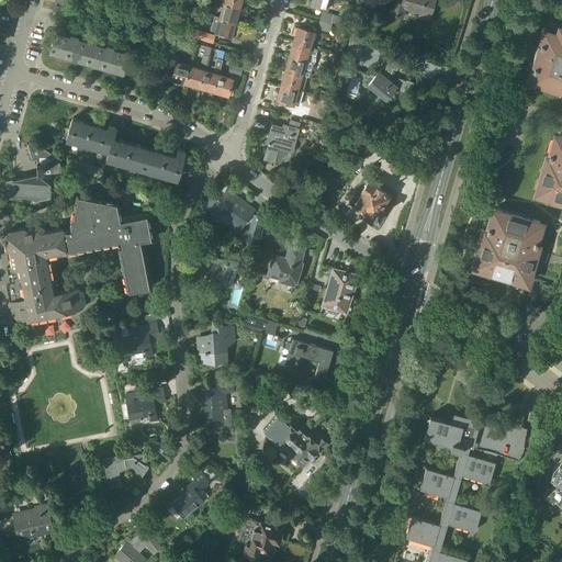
[(67,9),(69,2),(59,0),(56,0),(55,6),(67,9)]
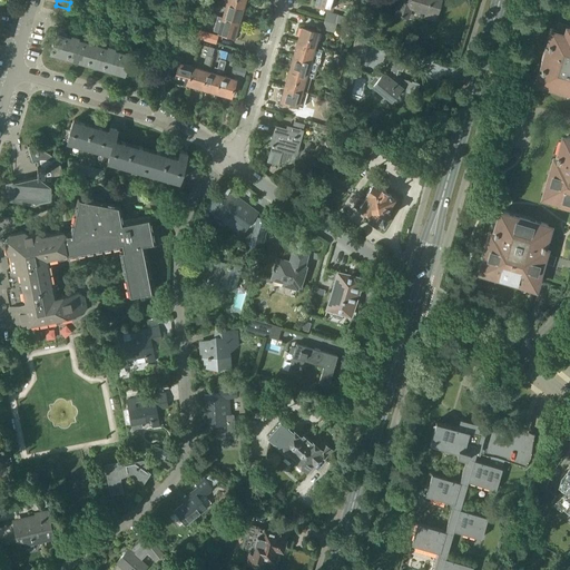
[(436,16),(441,0),(399,0),(395,15),(408,18),(411,8),(425,12),(423,17),(435,20),(436,16)]
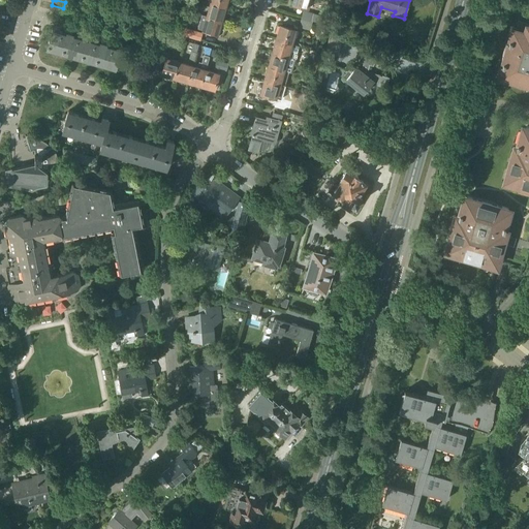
[(211,3),(207,17),(221,21),(225,7),(211,3)]
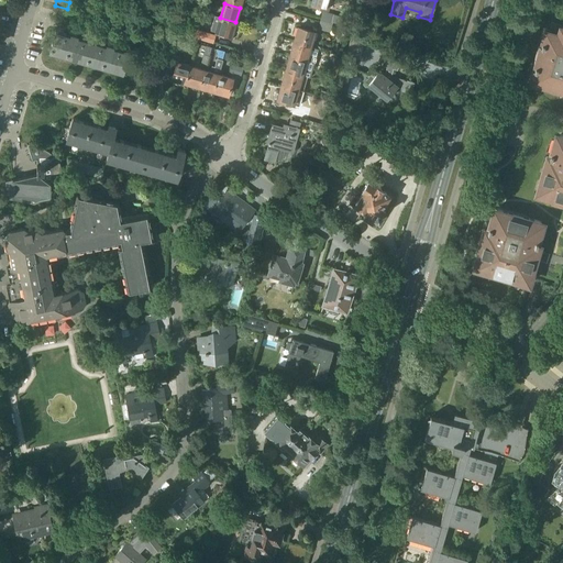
[(65,18),(67,9),(55,6),(53,13),(65,18)]
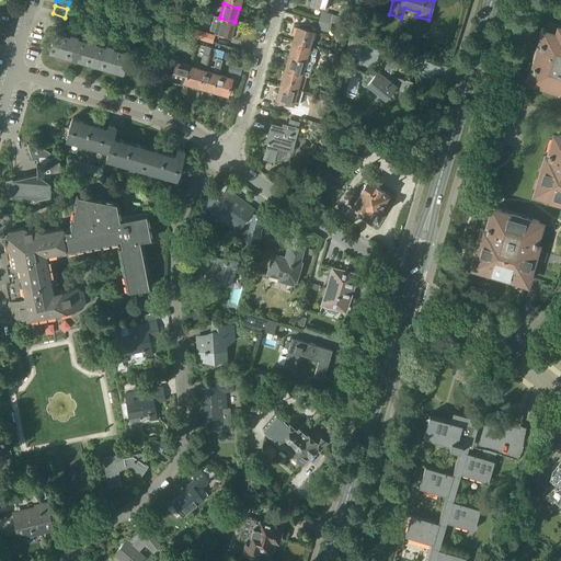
[(331,22),(332,15),(321,12),(319,19),(331,22)]
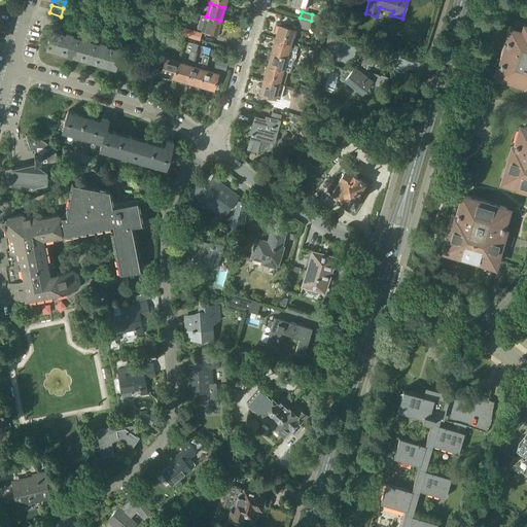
[(216,34),(220,21),(206,16),(201,14),(197,29),(216,34)]
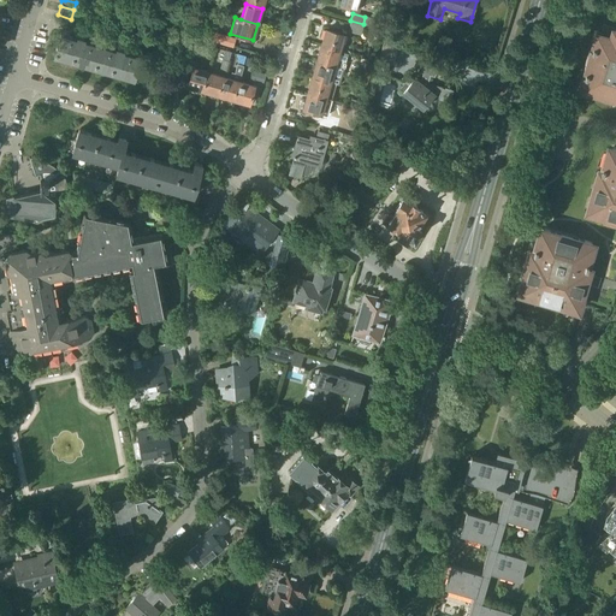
[(360,34),(362,28),(349,24),(348,30),(360,34)]
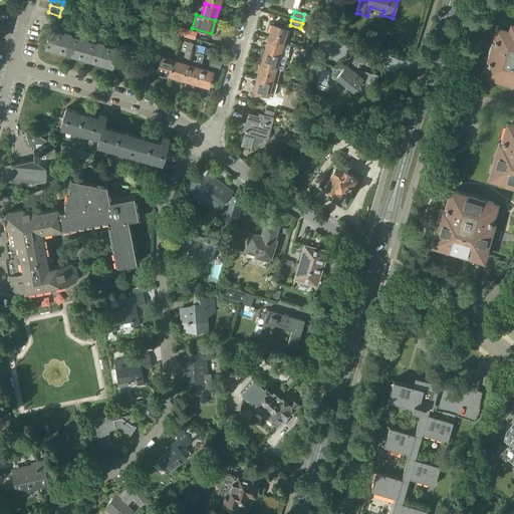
[(513,26),(505,23),(503,30),(498,28),(493,43),(496,44),(495,48),(490,47),(486,60),(488,61),(484,74),(497,78),(498,75),(513,79),(513,26)]
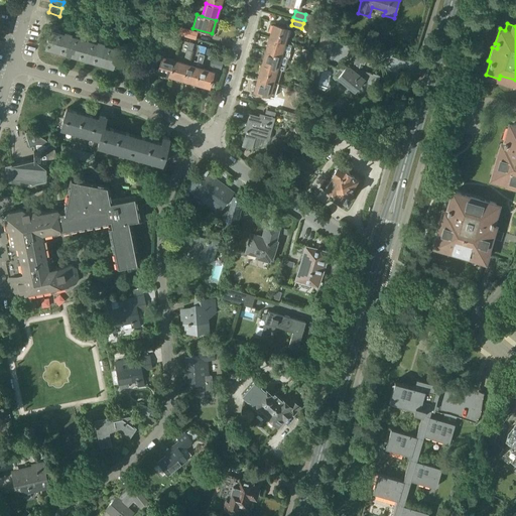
[(269,38),(284,42),(288,29),(273,25),(269,38)]
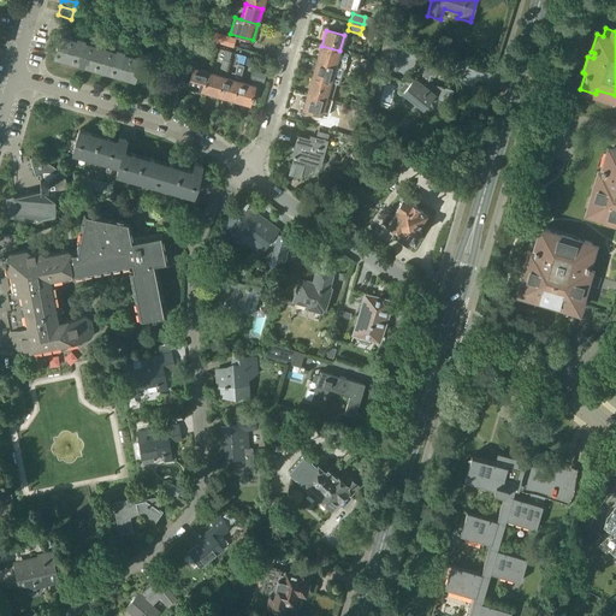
[(209,31),(208,40),(234,47),(236,39),(209,31)]
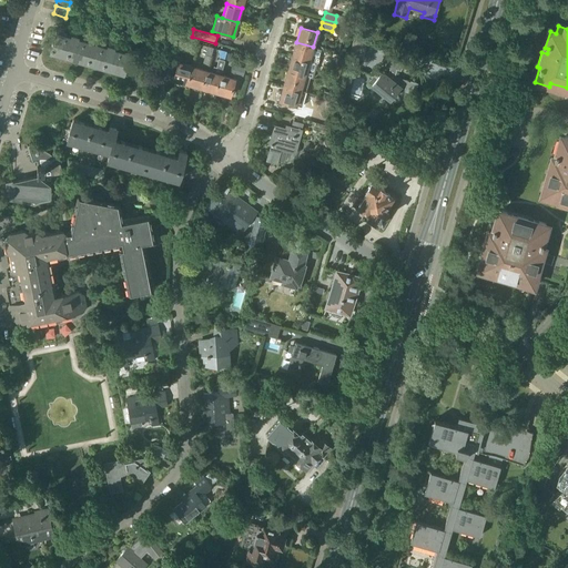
[(85,62),(91,42),(77,39),(78,37),(71,34),(71,37),(54,32),(49,52),(85,62)]
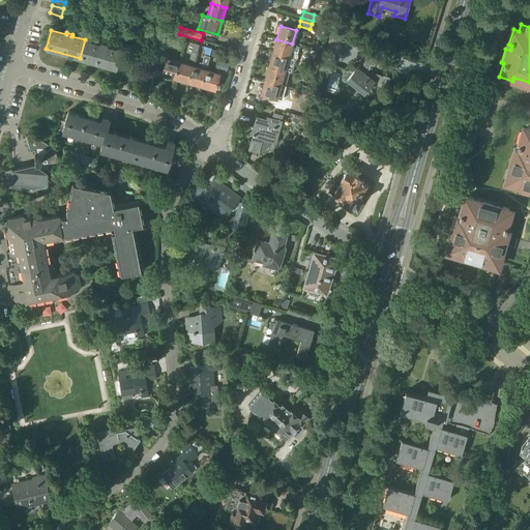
[(343,40),(329,37),(326,52),(339,55),(343,40)]
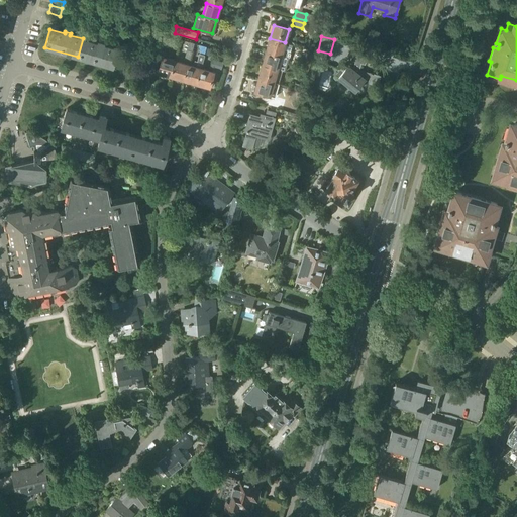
[(83,38),(78,57),(112,67),(116,48),(103,44),(103,42),(98,40),(97,42),(83,38)]
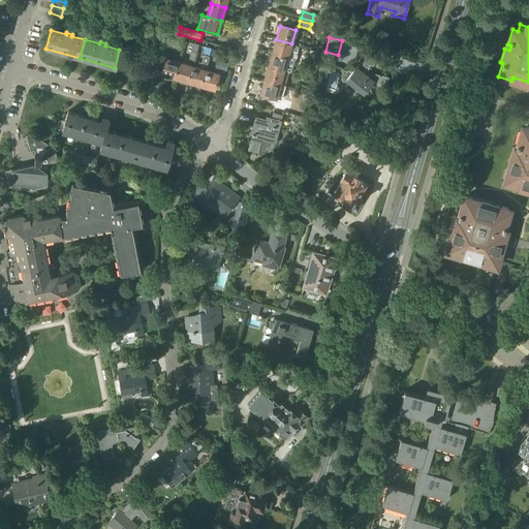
[(287,57),(291,43),(276,39),(272,53),(287,57)]
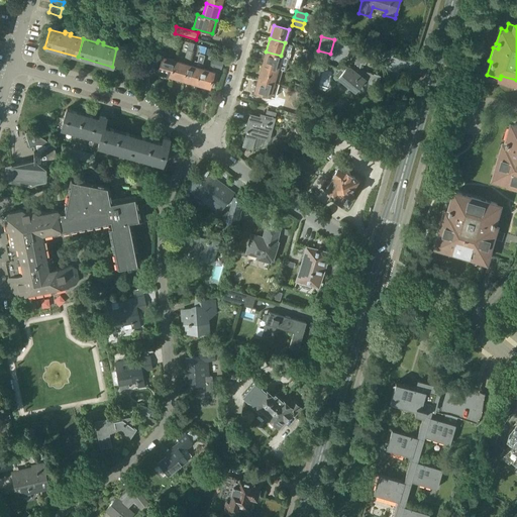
[(158,73),(171,77),(176,61),(163,57),(167,44),(157,41),(151,58),(162,61),(158,73)]
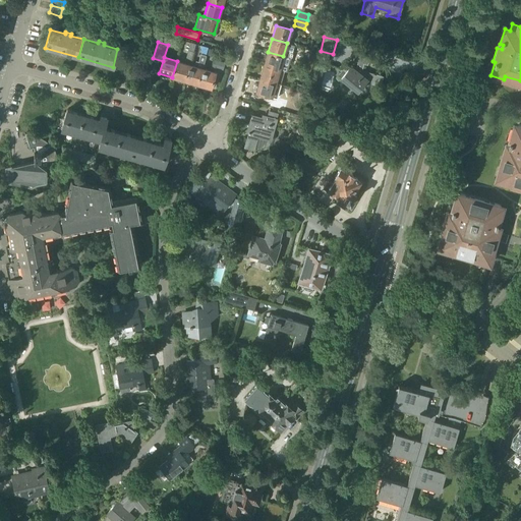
[(280,70),(283,56),(268,52),(265,65),(280,70)]
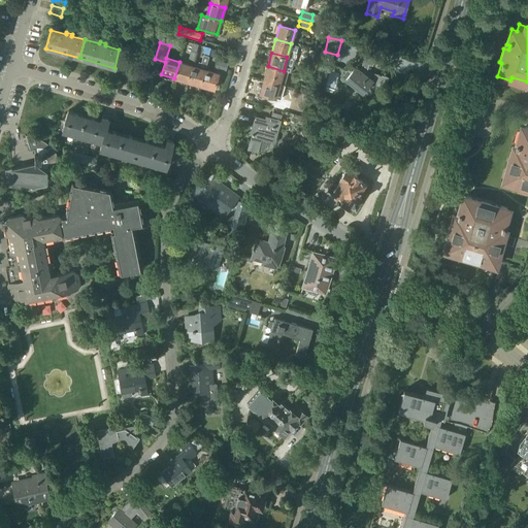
[(369,64),(372,65),(374,56),(360,53),(358,62),(362,63),(360,68),(351,66),(343,75),(347,78),(345,79),(363,93),(372,81),(376,83),(376,85),(385,87),(387,77),(378,75),(378,76),(366,73),(367,70),(369,64)]
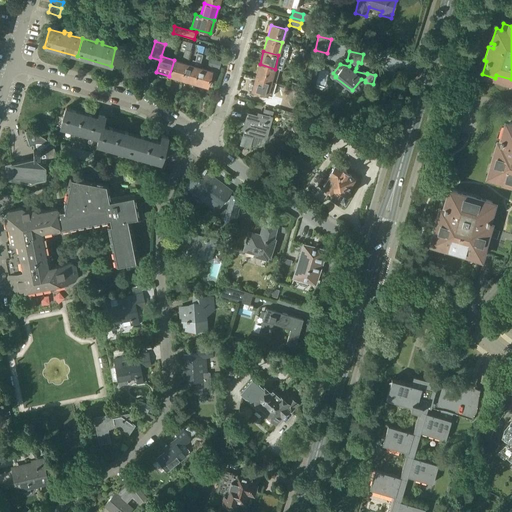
[(182,80),(194,84),(199,68),(203,55),(198,53),(195,61),(193,60),(191,65),(186,64),(182,80)]
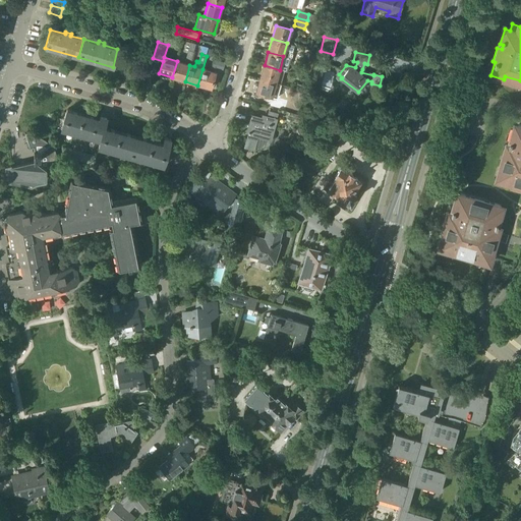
[(203,69),(197,85),(211,90),(215,75),(219,76),(222,69),(223,69),(224,63),(214,60),(211,71),(203,69)]
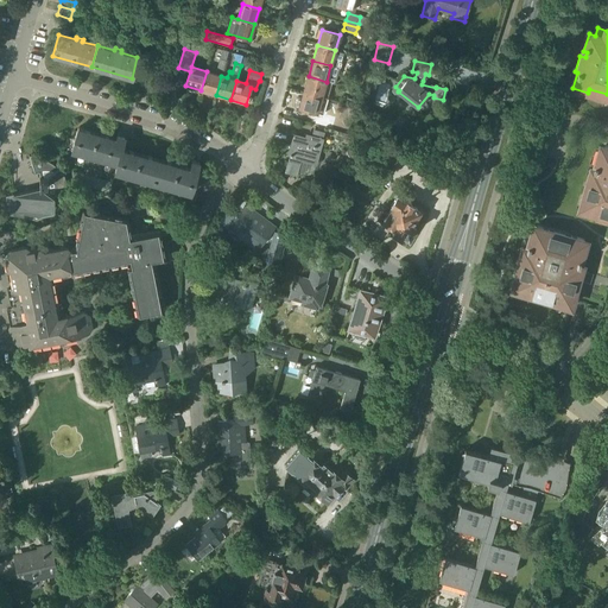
[(202,90),(216,95),(221,76),(207,71),(201,90),(202,90)]
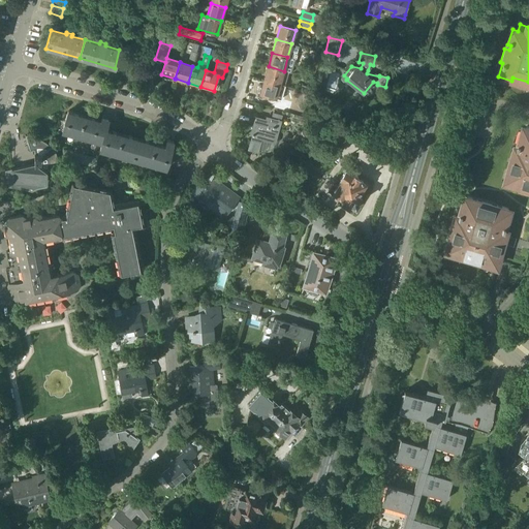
[(285,86),(289,72),(283,71),(284,71),(269,66),(265,80),(285,86)]
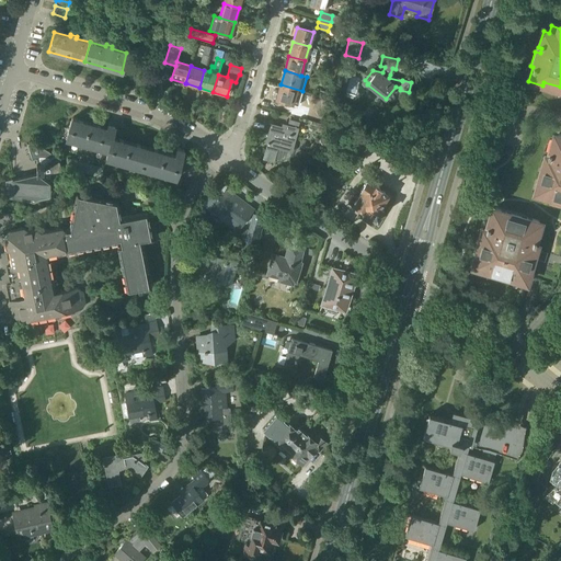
[(298,106),(302,91),(281,84),(276,100),(293,104),(298,106)]
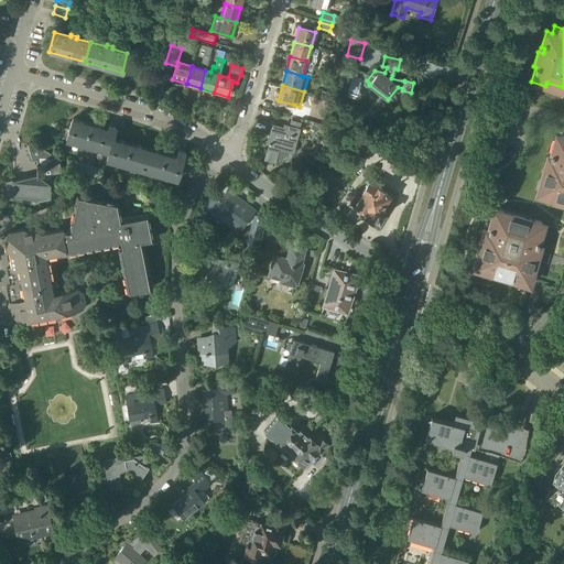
[(292,108),(290,116),(302,119),(304,112),(292,108)]
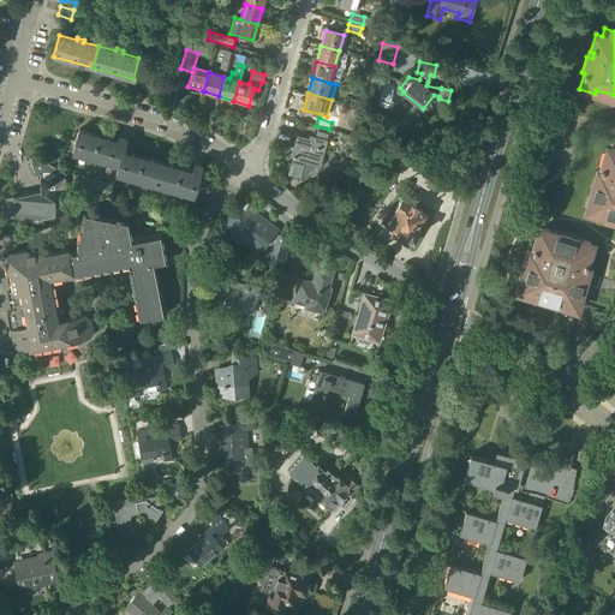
[(119,166),(123,153),(126,139),(118,137),(117,143),(87,135),(88,131),(79,129),(73,153),(119,166)]
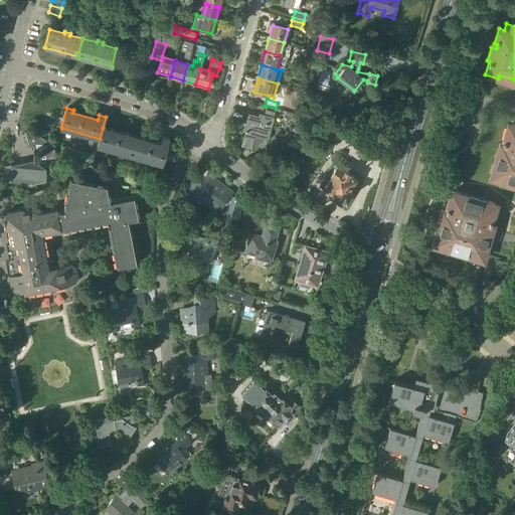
[(267,140),(275,112),(266,110),(264,115),(260,113),(259,117),(249,114),(244,130),(246,131),(242,144),(251,147),(254,136),(267,140)]
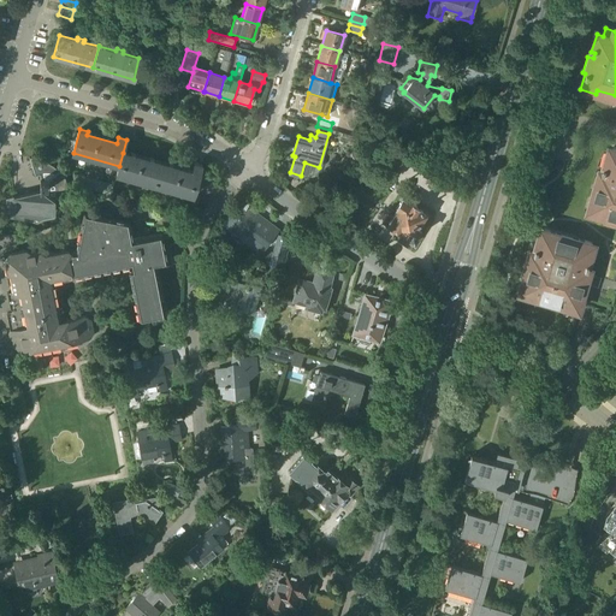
[(615,147),(614,147),(611,154),(609,154),(604,172),(600,185),(597,184),(590,212),(605,217),(606,213),(615,215),(615,147)]
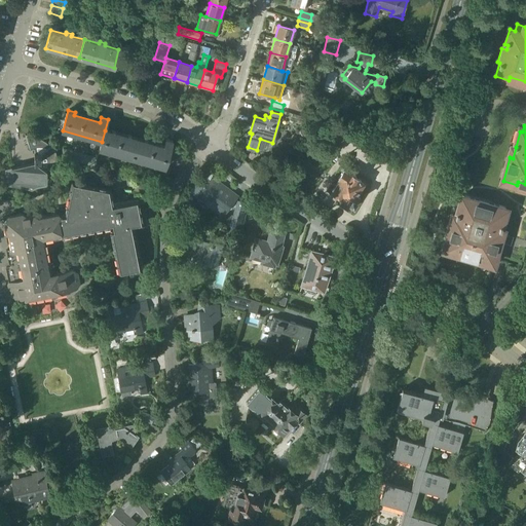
[(308,126),(299,130),(303,138),(311,134),(308,126)]
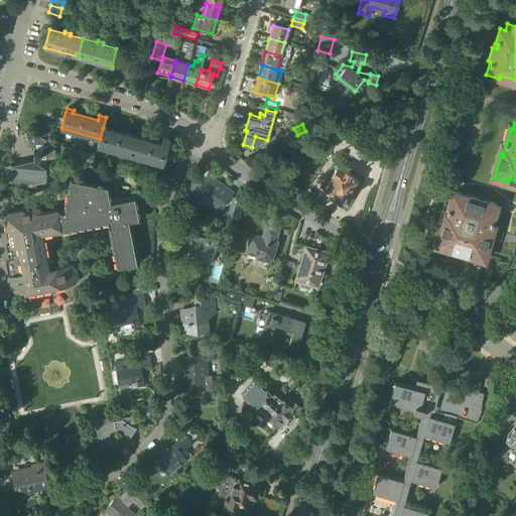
[(103,128),(100,139),(98,146),(162,164),(169,138),(163,136),(160,145),(103,128)]
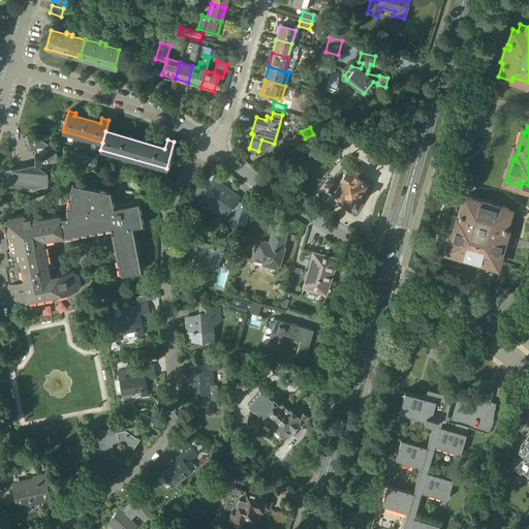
[(50,147),(49,146),(48,144),(45,143),(43,142),(41,141),(39,139),(37,138),(25,135),(25,136),(26,136),(30,151),(29,151),(29,152),(34,150),(34,154),(34,163),(11,169),(11,168),(5,170),(5,185),(32,191),(35,189),(35,187),(47,182),(47,177),(56,179),(56,180),(57,180),(57,178),(57,169),(57,163),(57,160),(57,158),(57,156),(56,154),(56,153),(54,149),(53,146),(52,145),(51,145),(52,146),(50,147)]
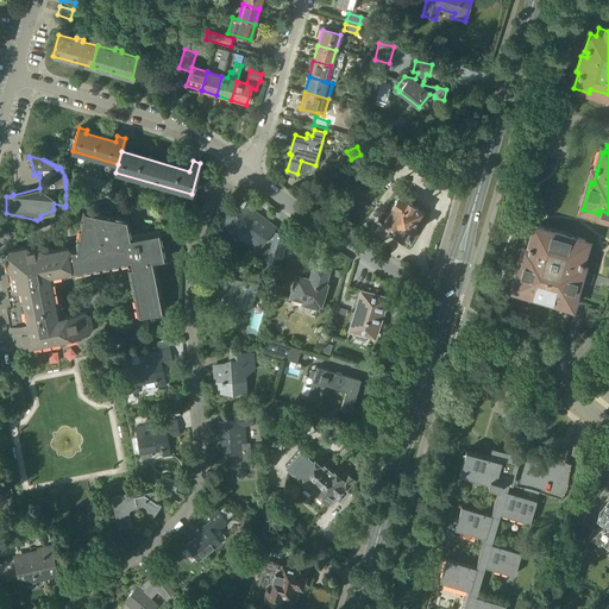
[(86,175),(96,179),(99,171),(88,168),(86,175)]
